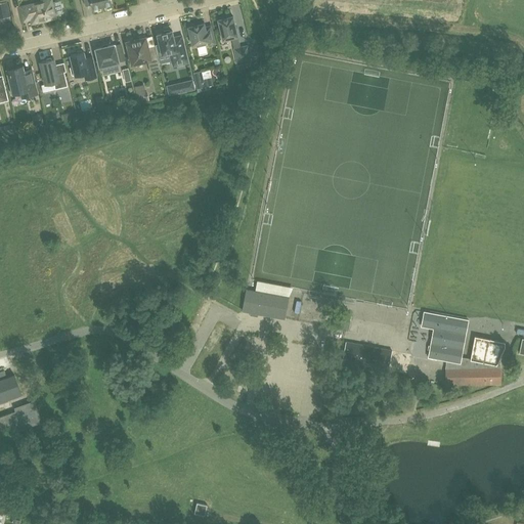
[(53,7),(52,6),(50,5),(49,0),(22,7),(25,19),(31,18),(32,24),(53,18),(52,13),(53,11),(53,9),(53,7)]
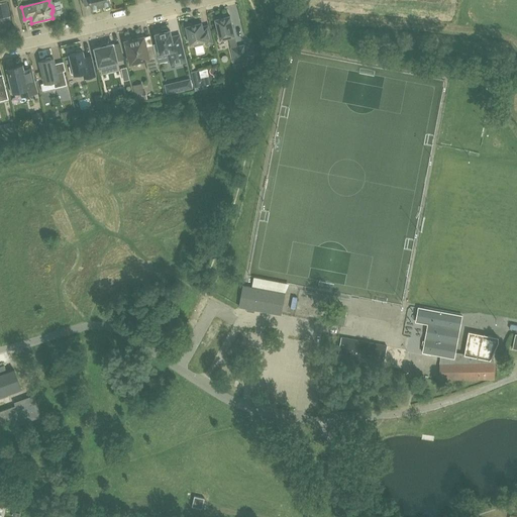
[(88,0),(89,0),(90,5),(91,8),(99,7),(102,6),(111,4),(109,0),(82,0),(83,1),(88,0)]
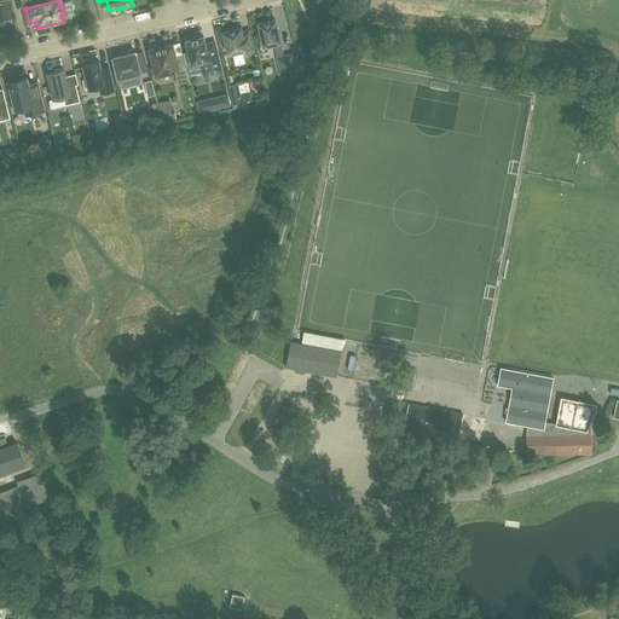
[(0,3),(0,22),(12,19),(9,1),(0,3)]
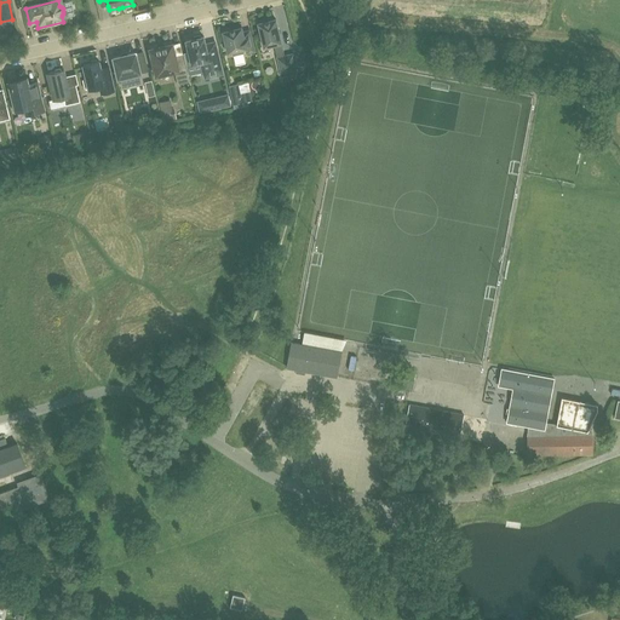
[(281,42),(276,18),(273,19),(270,18),(263,19),(260,22),(258,23),(264,47),(274,45),(277,57),(285,56),(281,42)]
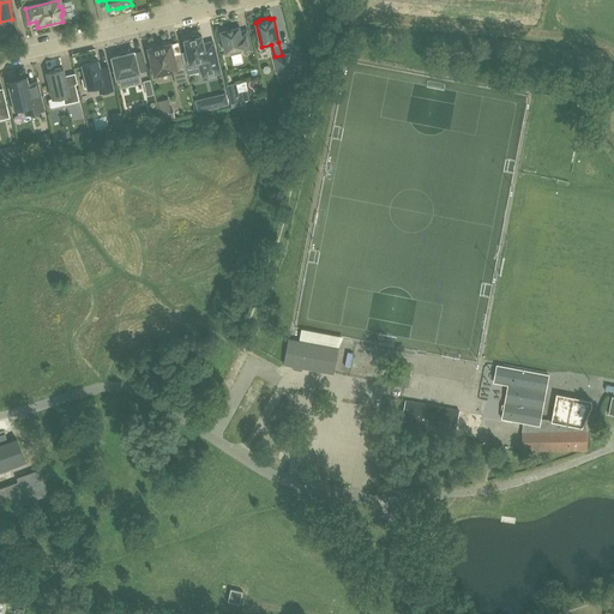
[(239,26),(232,29),(228,30),(228,28),(217,30),(221,40),(222,40),(226,53),(230,52),(230,54),(233,55),(240,53),(241,50),(240,49),(244,48),(245,53),(252,50),(247,30),(240,31),(239,26)]
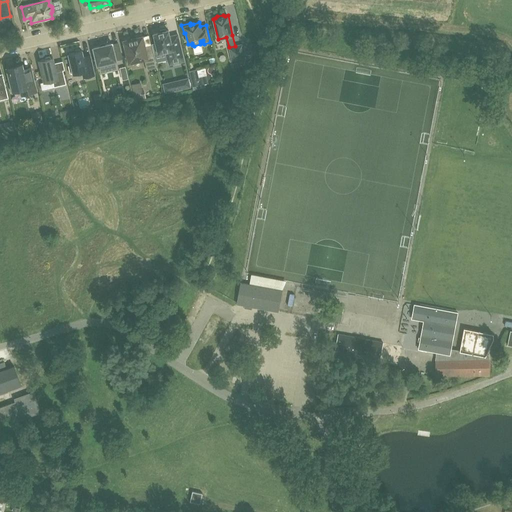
[(184,61),(180,43),(178,35),(170,36),(168,30),(166,30),(164,29),(160,30),(158,32),(154,33),(158,53),(166,51),(169,64),(184,61)]
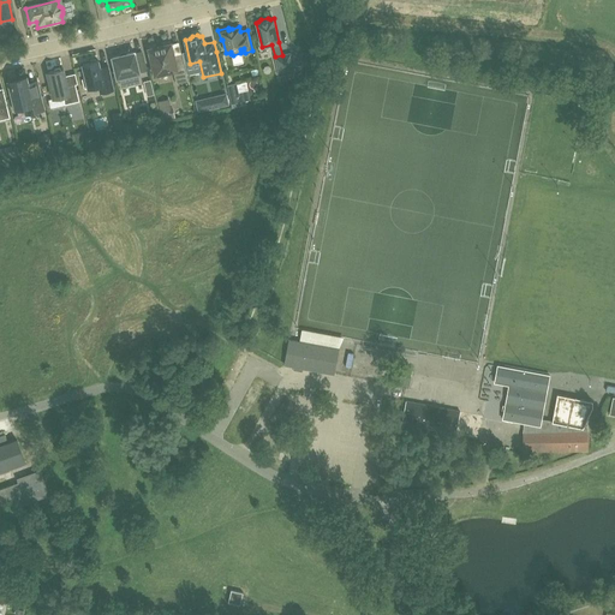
[(174,55),(171,43),(169,43),(169,41),(162,42),(163,46),(156,47),(156,45),(149,46),(150,48),(148,48),(155,76),(173,71),(177,84),(189,81),(181,53),(174,55)]
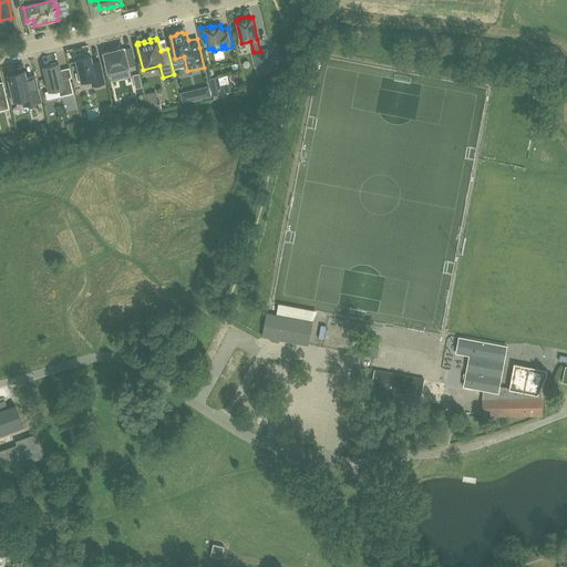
[(129,68),(129,66),(135,65),(131,49),(125,50),(124,48),(116,50),(116,48),(111,49),(111,51),(103,53),(107,72),(129,68)]
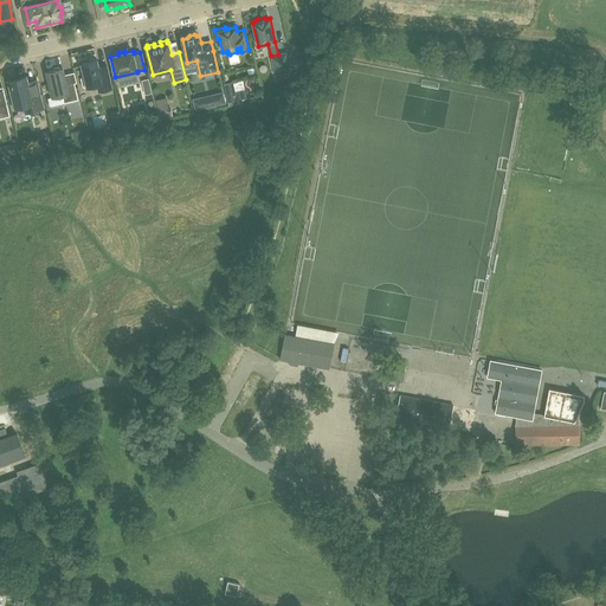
[(285,69),(288,76),(291,75),(287,52),(278,55),(271,56),(275,71),(285,69)]
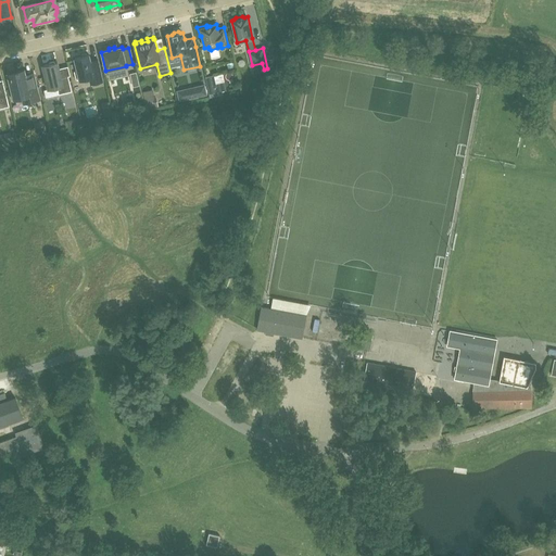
[(98,60),(90,61),(89,54),(88,55),(86,53),(81,54),(80,57),(75,59),(77,71),(74,72),(76,79),(79,79),(80,80),(89,78),(90,85),(103,81),(98,60)]
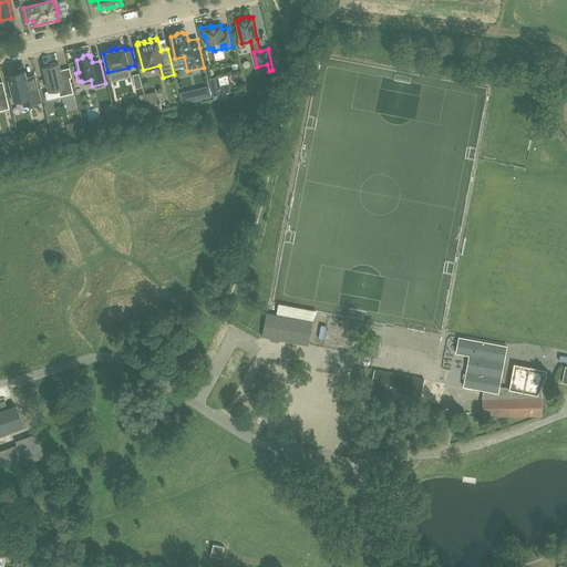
[(62,80),(60,70),(58,63),(57,64),(54,62),(51,63),(50,65),(44,66),(50,91),(58,89),(60,96),(73,93),(70,78),(62,80)]
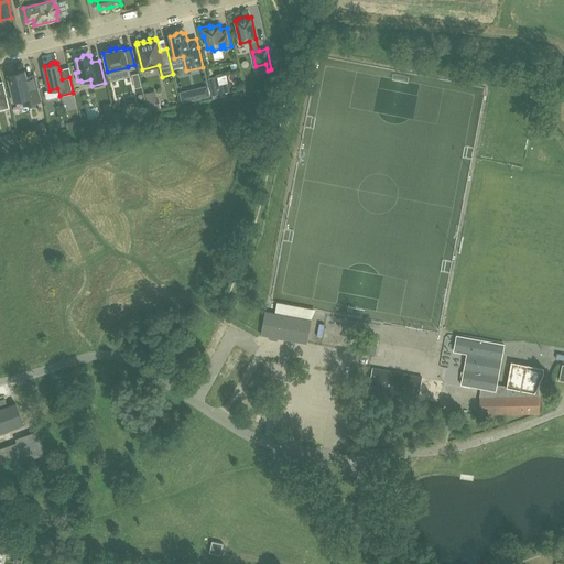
[(40,100),(36,86),(33,75),(25,77),(24,72),(18,73),(15,72),(11,73),(10,75),(9,75),(12,90),(10,90),(12,100),(22,98),(23,104),(40,100)]
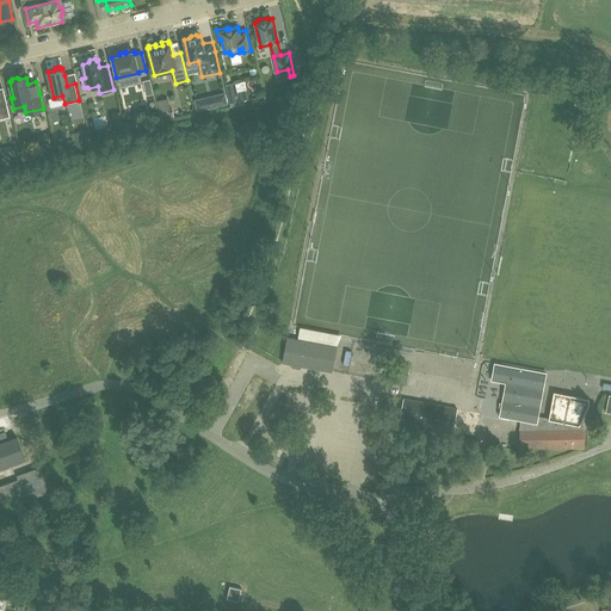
[(149,79),(143,81),(146,96),(153,94),(149,79)]
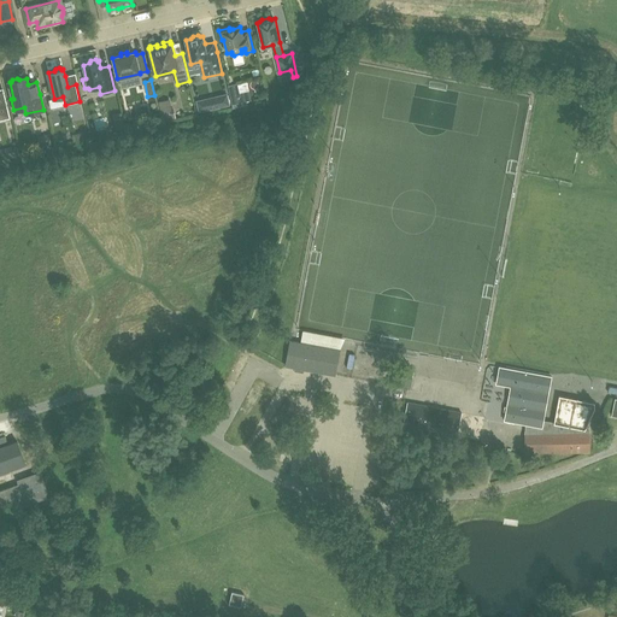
[(240,101),(239,94),(238,90),(229,92),(233,104),(240,101)]
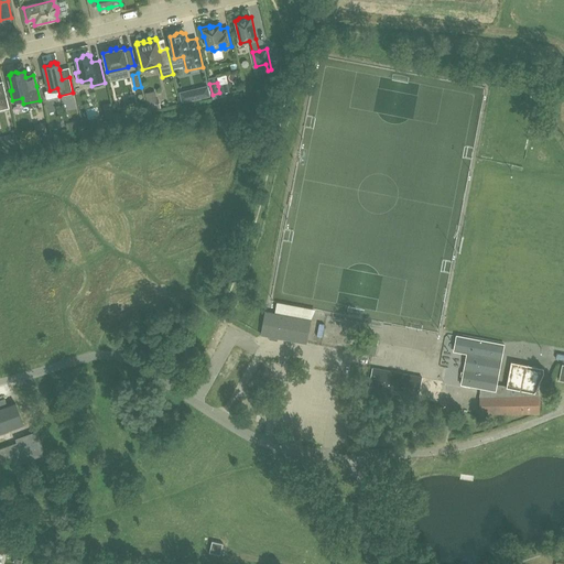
[(198,88),(201,97),(209,95),(207,86),(198,88)]
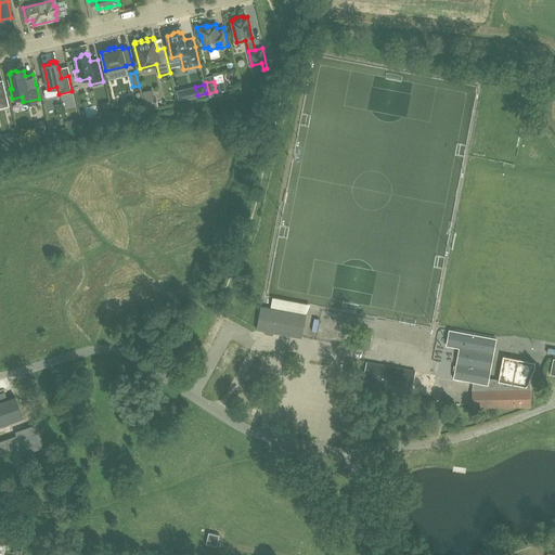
[(179,100),(186,98),(184,89),(177,91),(179,100)]
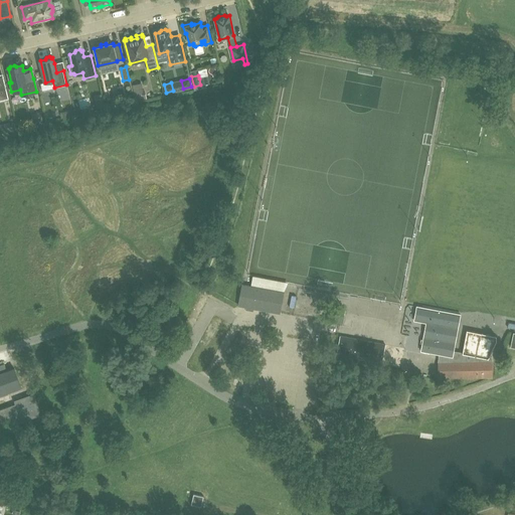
[(134,102),(144,99),(143,94),(138,95),(136,83),(129,84),(134,102)]
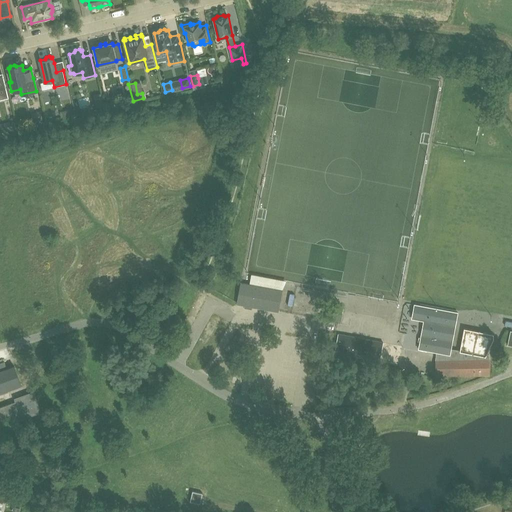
[(122,99),(110,102),(112,108),(123,105),(122,99)]
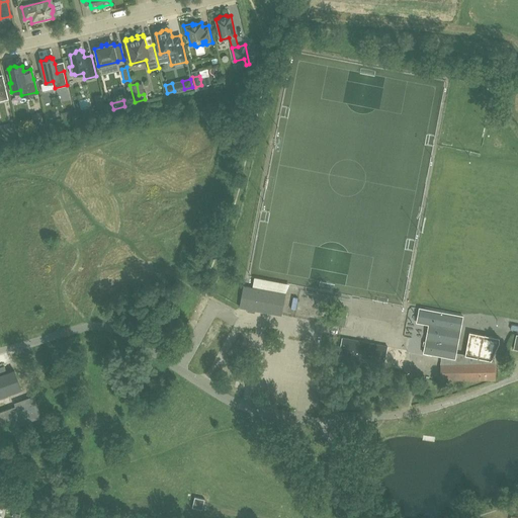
[(41,116),(32,118),(34,126),(44,124),(41,116)]
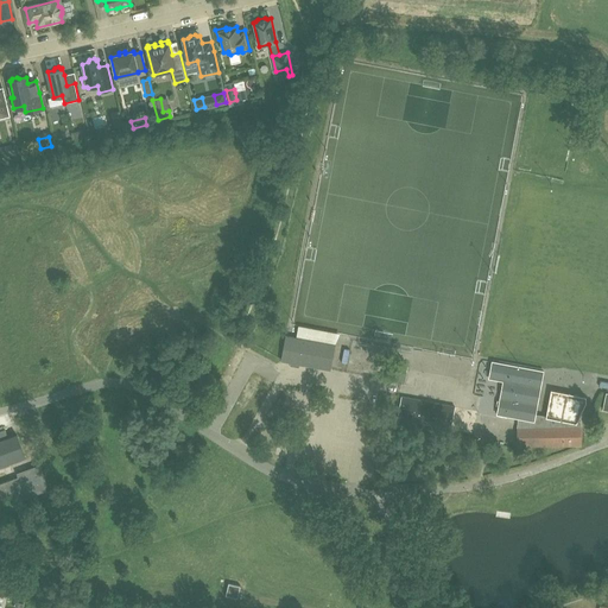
[(11,156),(19,153),(17,144),(8,146),(11,156)]
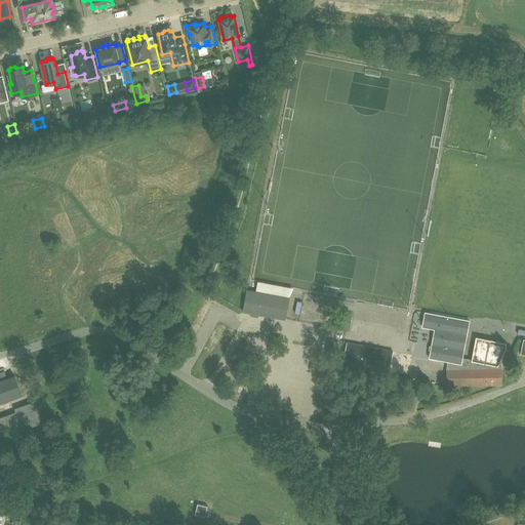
[(243,312),(250,313),(250,316),(258,317),(258,314),(285,319),(289,297),(247,290),(243,312)]
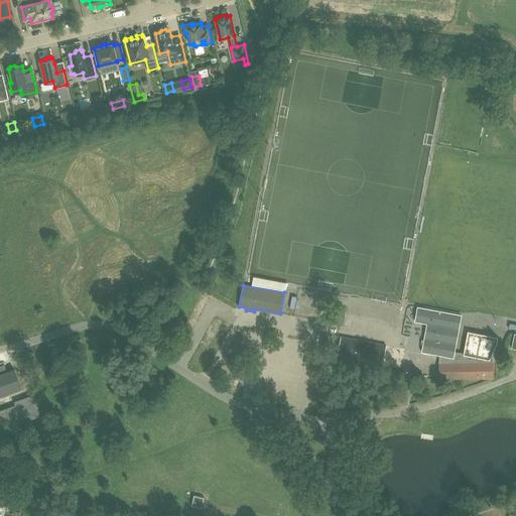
[(421,352),(441,355),(454,357),(455,352),(461,314),(417,306),(414,320),(426,324),(421,352)]
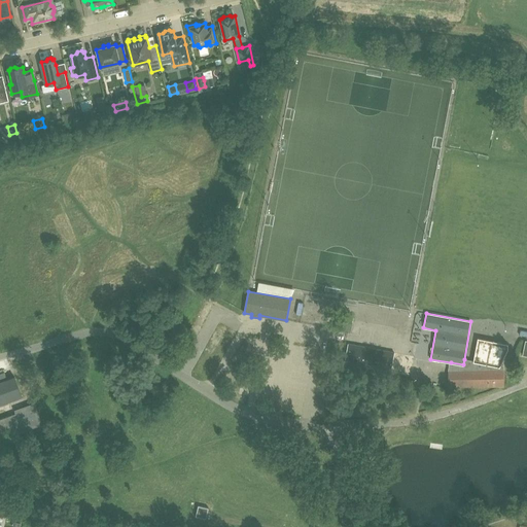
[(352,322),(342,321),(341,329),(350,330),(352,322)]
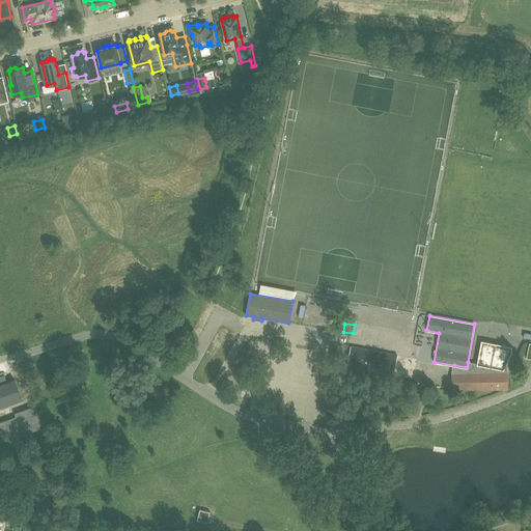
[(507,372),(506,372),(506,368),(504,367),(511,352),(511,346),(481,340),(476,364),(468,362),(467,367),(454,365),(453,373),(452,373),(452,389),(507,388),(507,372)]
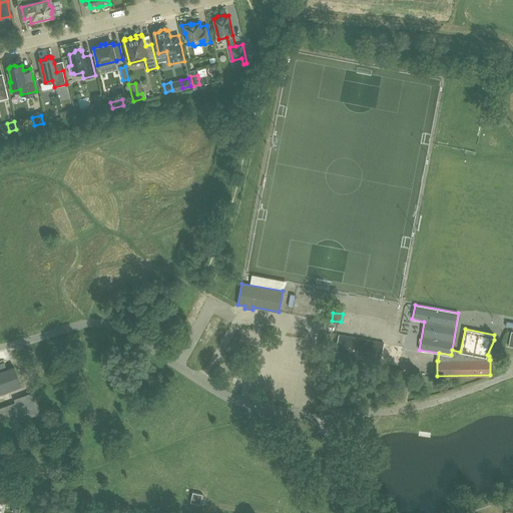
[(339,335),(336,353),(380,361),(384,343),(339,335)]
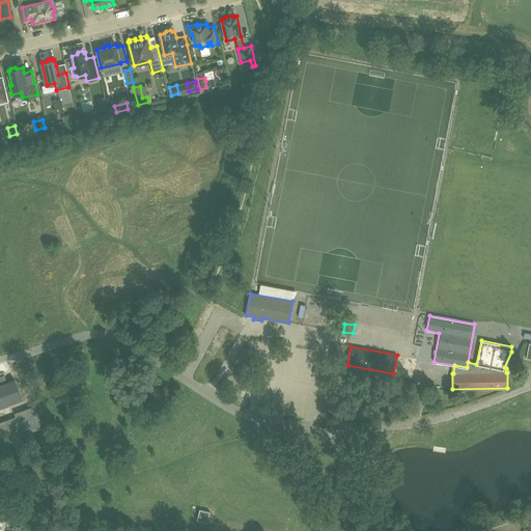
[(6,382),(3,374),(0,375),(0,407),(2,407),(2,404),(6,403),(6,404),(10,403),(9,402),(14,400),(14,401),(18,400),(17,399),(21,398),(15,380),(6,382)]
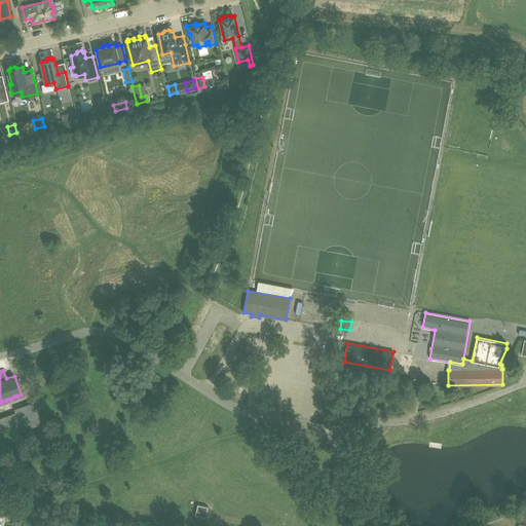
[(41,423),(34,402),(13,409),(14,412),(0,416),(0,428),(8,426),(11,434),(41,423)]
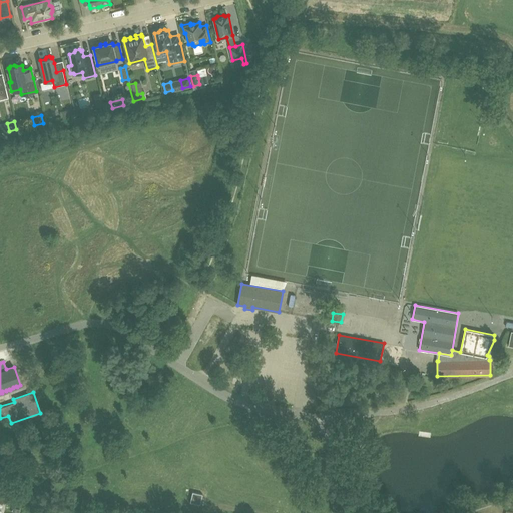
[(190,502),(200,505),(202,494),(192,492),(190,502)]
